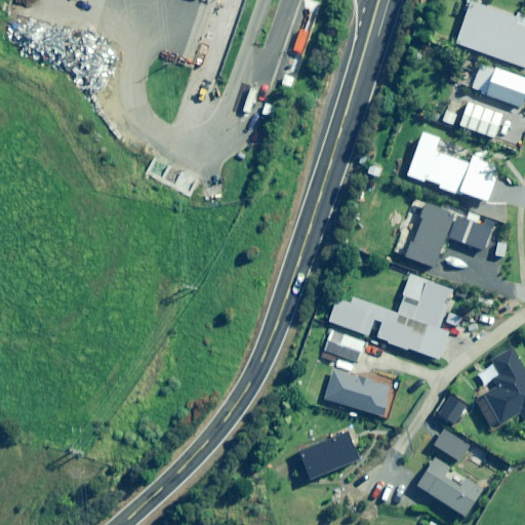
[(524,18),(472,1),(457,44),(524,68),(524,18)]
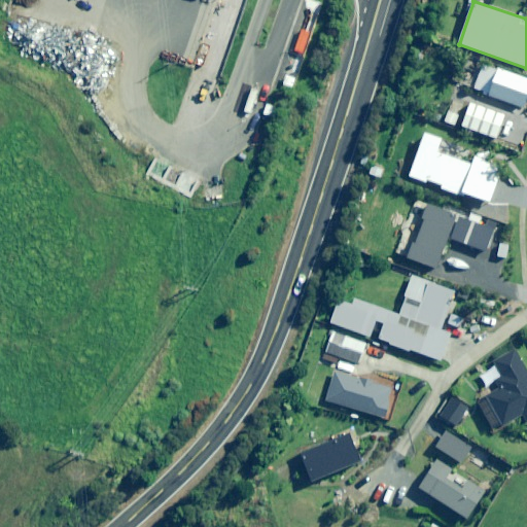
[(525,109),(526,102),(526,78),(497,69),(481,118),(503,126),(511,104),(525,109)]
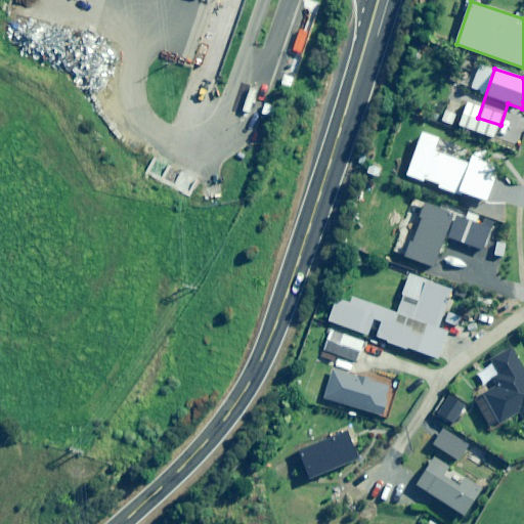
[(464,130),(467,119),(457,116),(453,126),(464,130)]
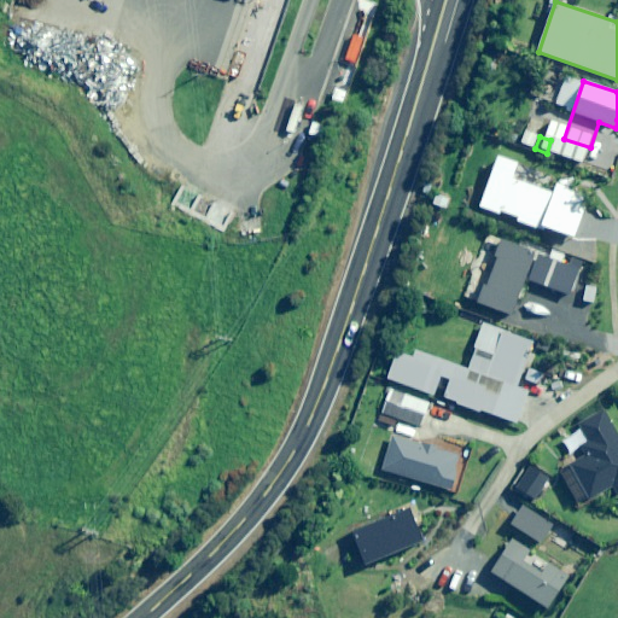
[(499,157),(481,207),(500,214),(501,211),(519,217),(518,220),(541,228),(541,226),(573,237),(588,198),(557,186),(554,193),(513,179),(518,163),(499,157)]
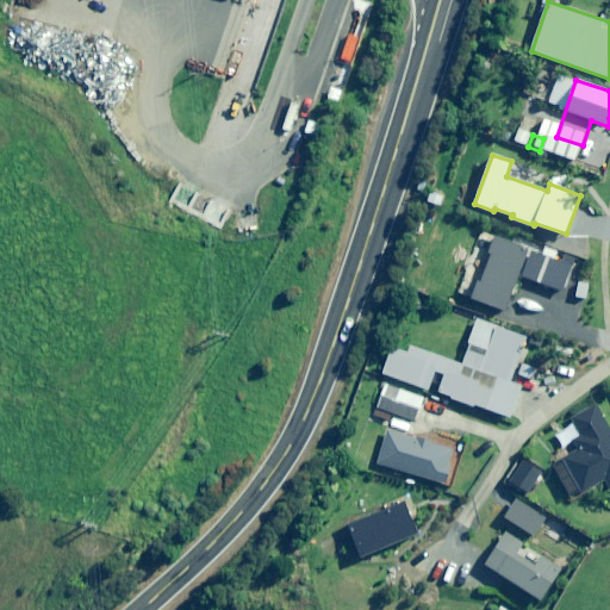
[(480,282),(477,281),(471,298),(504,310),(517,275),(547,286),(545,292),(560,298),(573,263),(493,235),(487,253),(491,255),(480,282)]
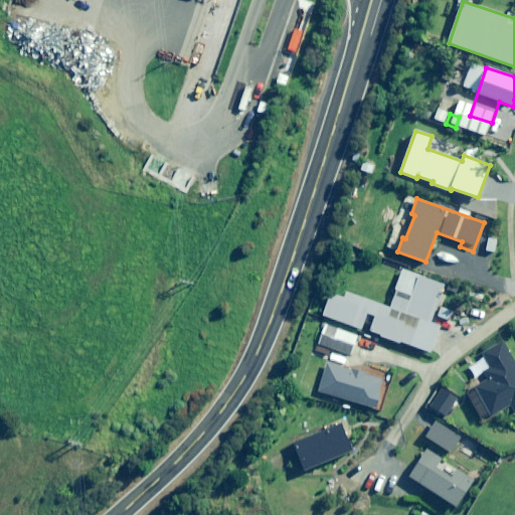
[(403,271),(393,300),(381,304),(332,287),(323,316),(430,352),(440,324),(433,321),(445,285),(403,271)]
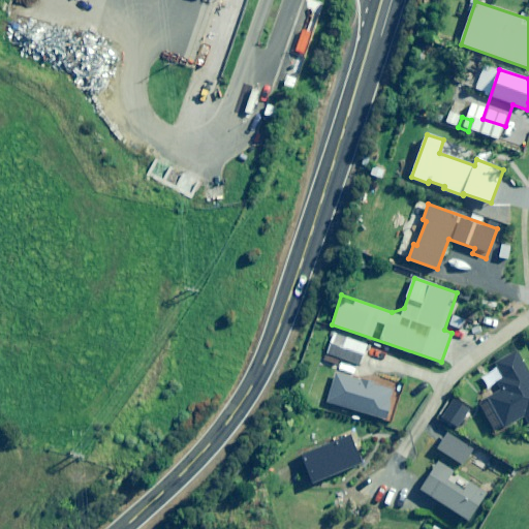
[(368,344),(335,332),(327,353),(360,367),(368,344)]
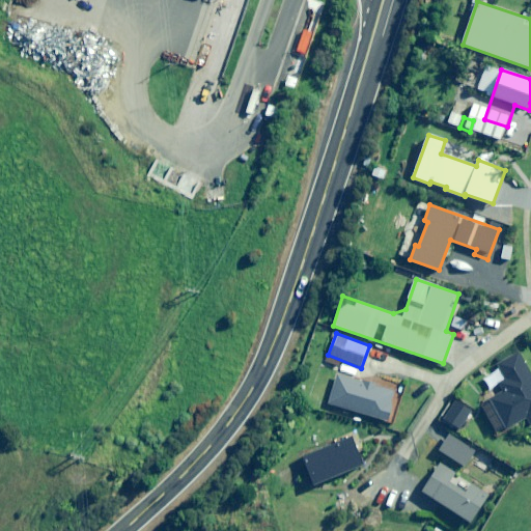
[(492,400),(508,430),(528,419),(530,423),(530,371),(520,352),(498,363),(506,379),(498,383),(503,394),(492,400)]
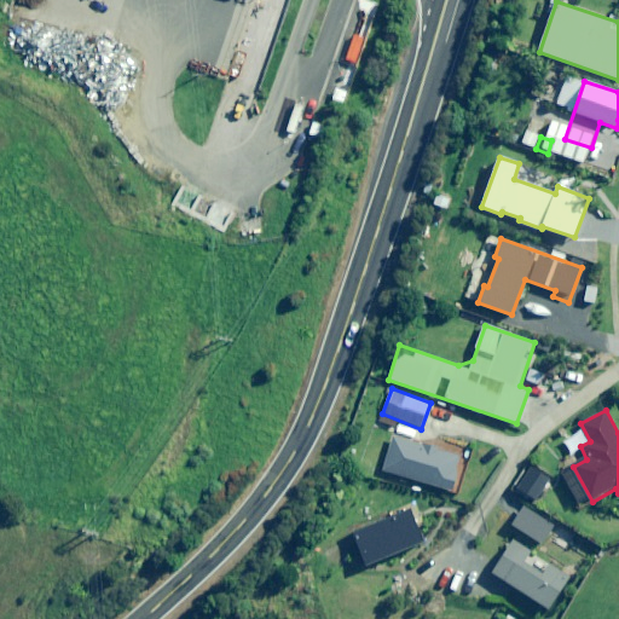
[(466,453),(392,433),(381,472),(455,492),(466,453)]
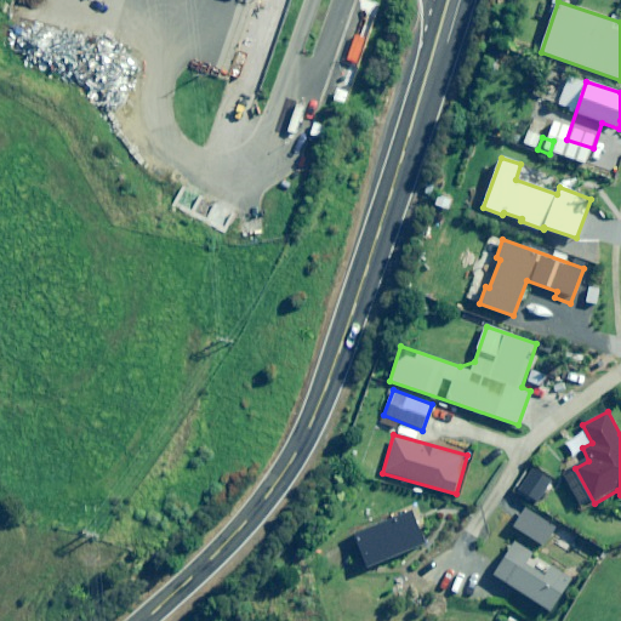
[(553,478),(535,467),(519,493),(536,503),(553,478)]
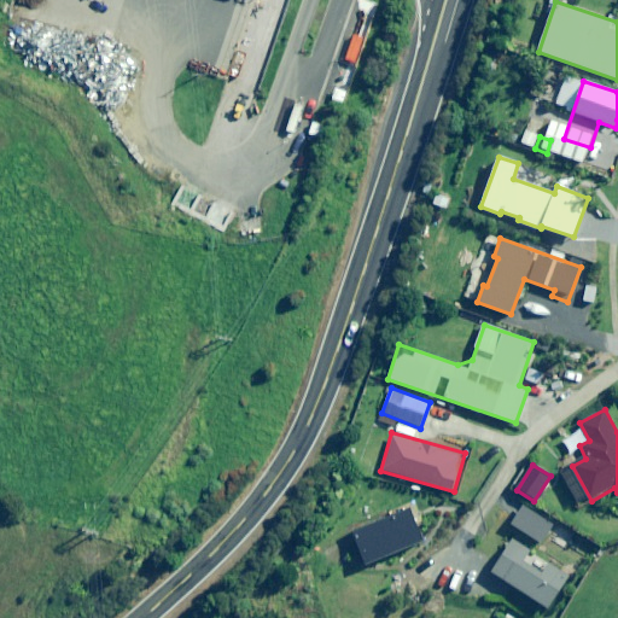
[(427,542),(413,508),(350,535),(366,569),(427,542)]
